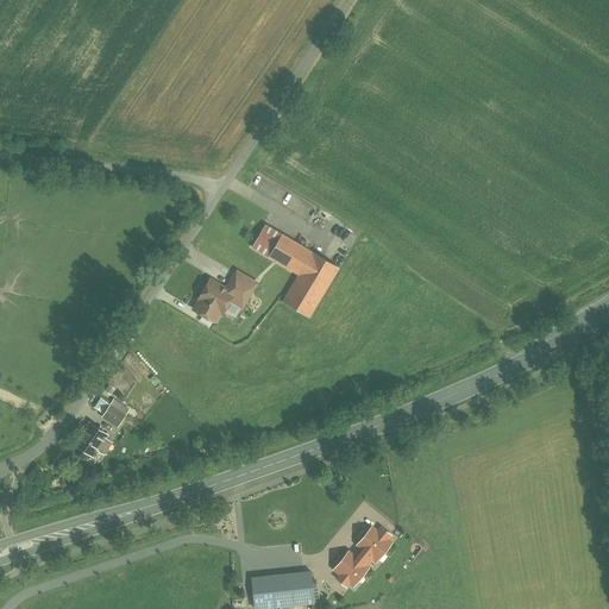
[(282,234),(265,225),(252,248),(269,257),(282,234)]
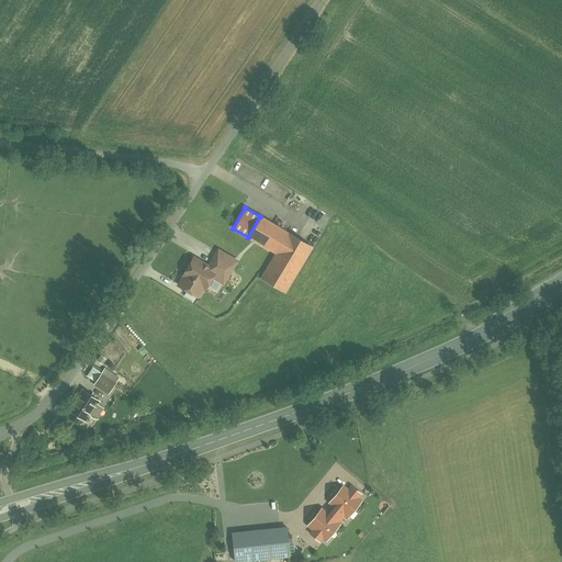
[(289,233),(260,216),(248,237),(276,254),(274,257),(299,271),(313,247),(289,233)]
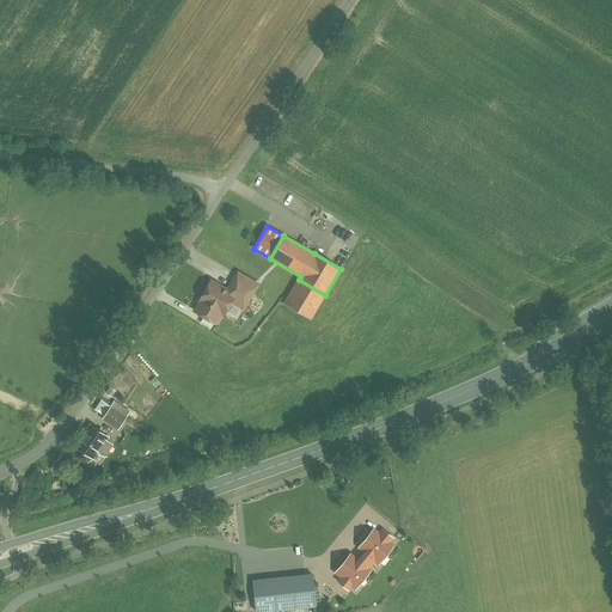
[(257,286),(239,275),(230,292),(248,303),(257,286)]
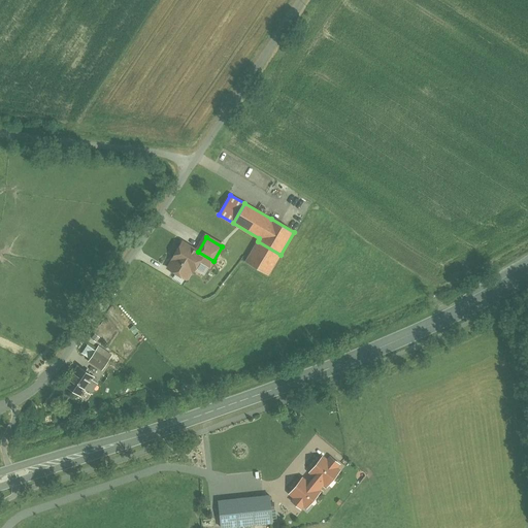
[(281,255),(258,241),(245,261),(268,275),(281,255)]
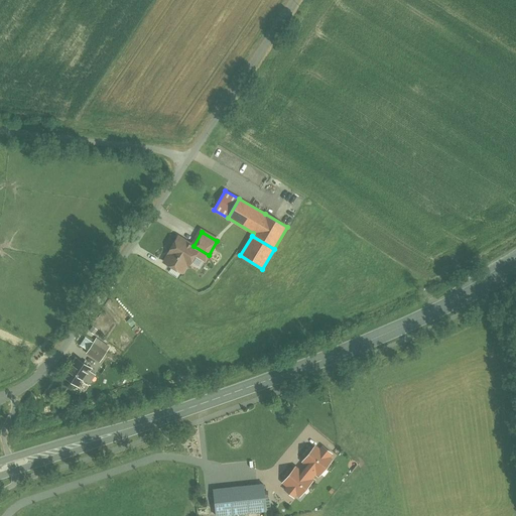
[(181,241),(176,243),(169,253),(170,254),(165,262),(182,273),(187,265),(189,266),(197,254),(206,260),(209,255),(194,246),(182,240),(181,241)]
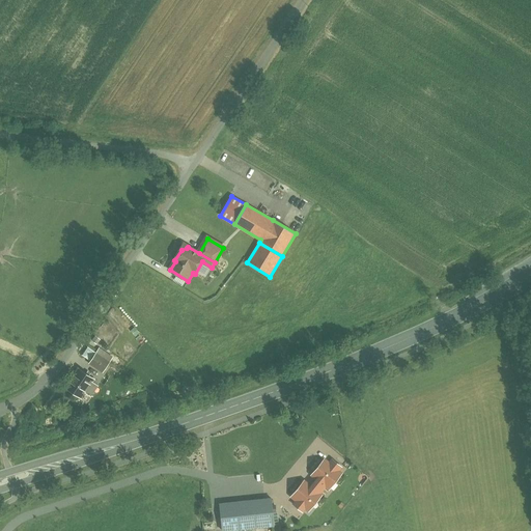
[(110,362),(96,354),(89,364),(104,372),(110,362)]
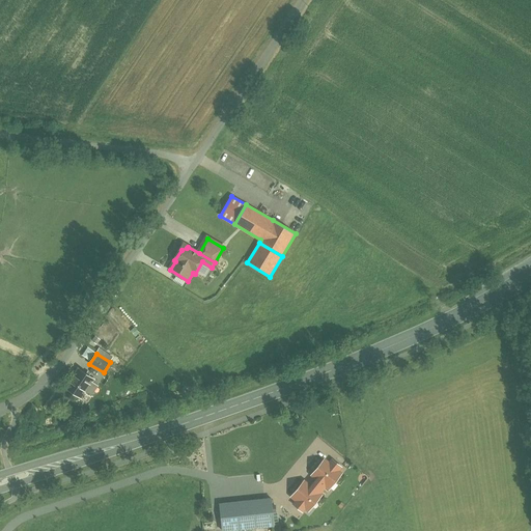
[(94,380),(80,369),(66,388),(81,398),(94,380)]
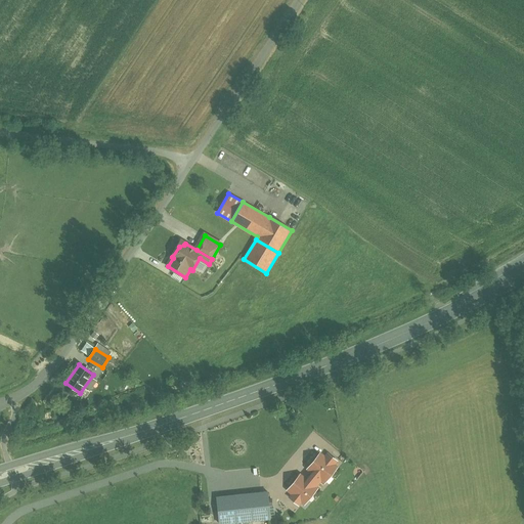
[(311,473),(309,476),(319,484),(321,482),(324,484),(339,467),(336,464),(338,461),(328,452),(324,455),(320,451),(306,469),(311,473)]
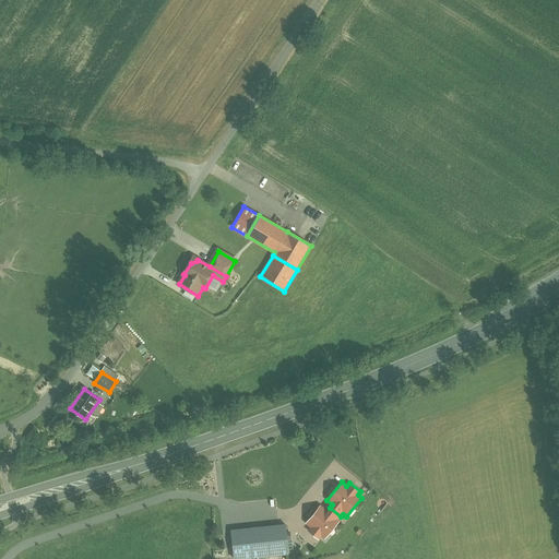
[(339,520),(341,516),(330,508),(328,510),(320,504),(305,523),(309,527),(307,531),(319,540),(322,536),(324,538),(340,520),(339,520)]
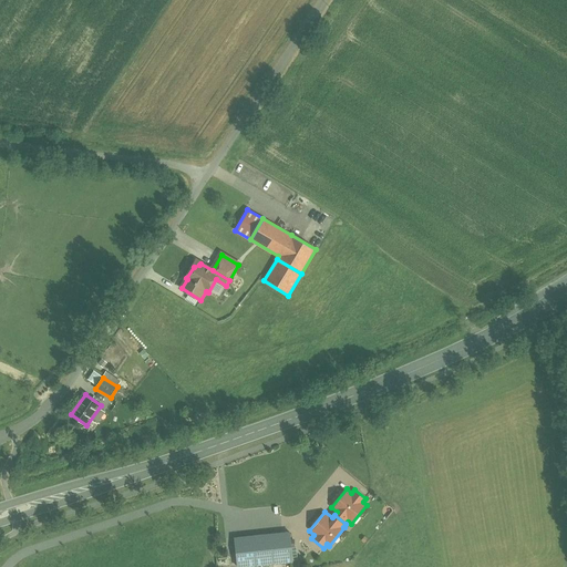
[(290,533),(235,538),(238,566),(294,560),(290,533)]
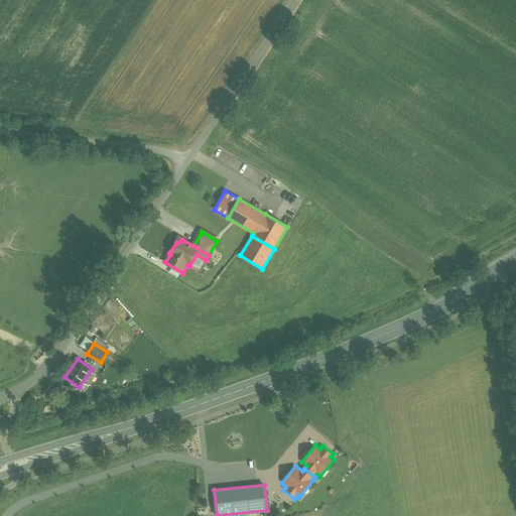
All buildings are outlined.
